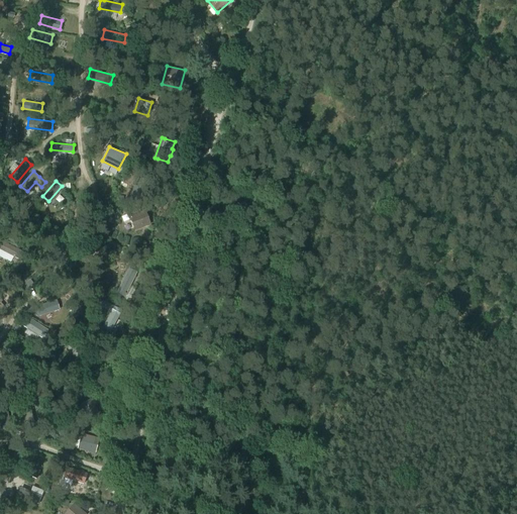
[(138,181),(136,187),(133,186),(130,195),(143,199),(148,185),(138,181)]
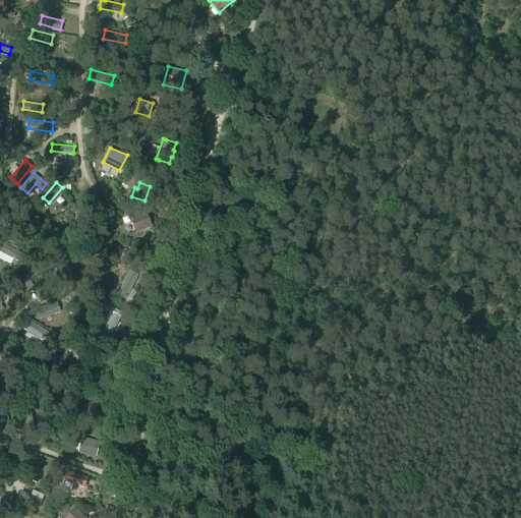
[(130,217),(135,230),(152,224),(147,211),(130,217)]
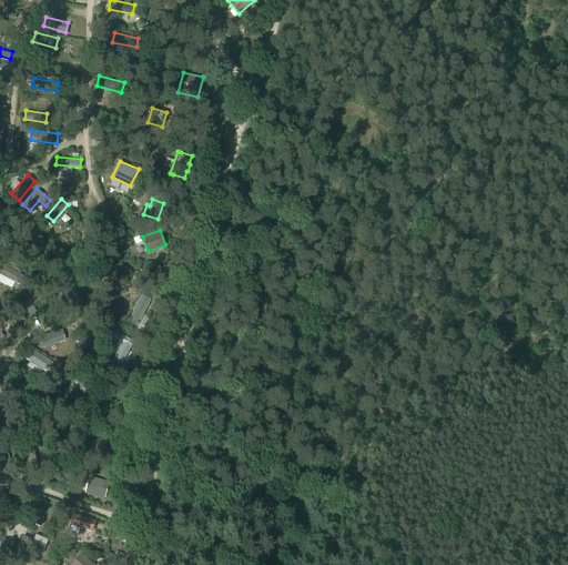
[(1,263),(0,264),(0,272),(20,283),(24,275),(1,263)]
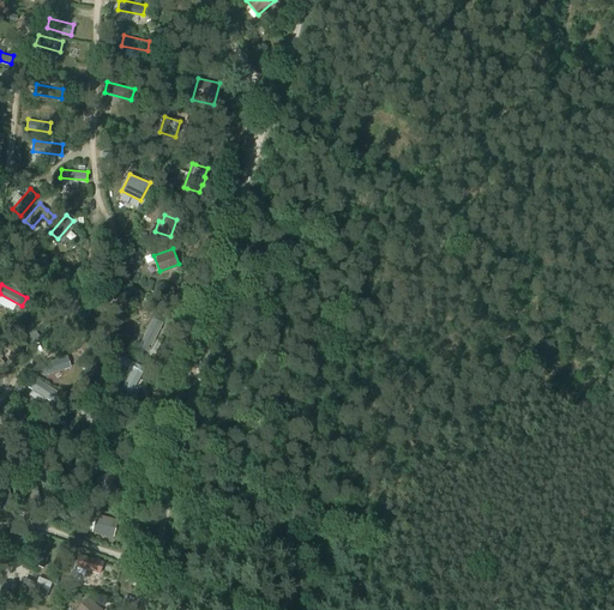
[(144,301),(142,309),(151,310),(152,303),(144,301)]
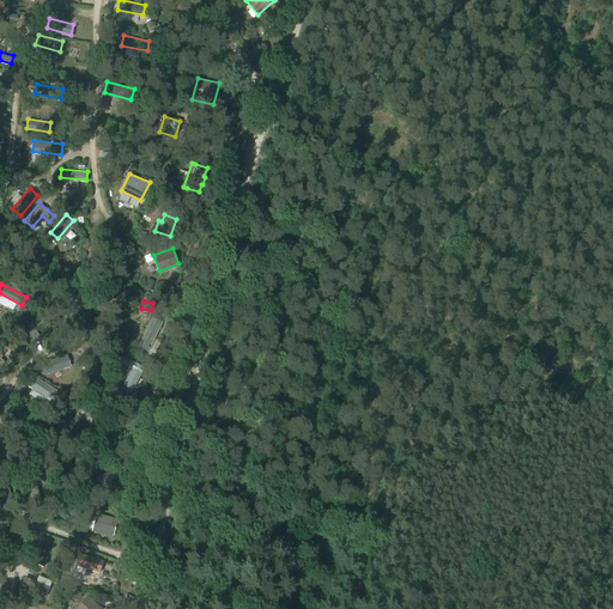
[(163,320),(152,315),(138,345),(149,349),(163,320)]
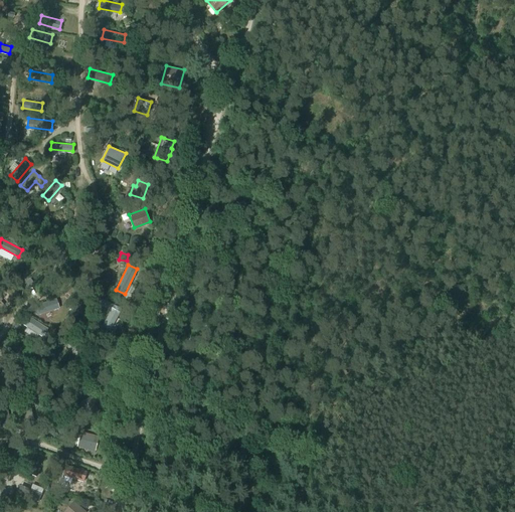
[(56,297),(34,304),(36,313),(58,306),(56,297)]
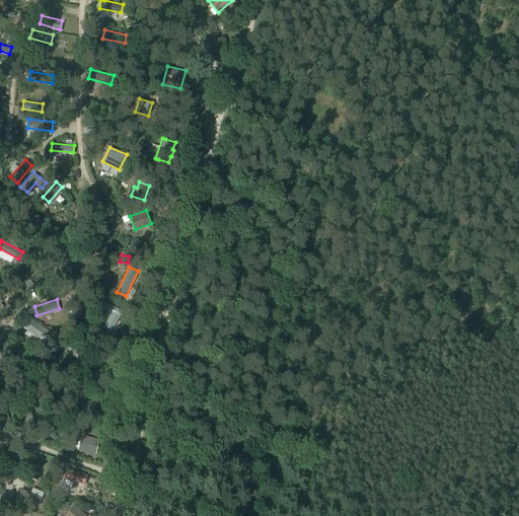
[(103,300),(99,306),(112,313),(103,327),(110,333),(123,311),(116,307),(103,300)]
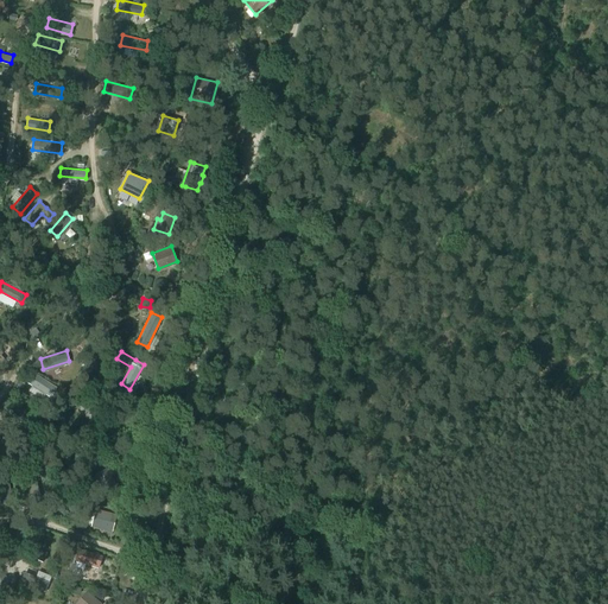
[(33,370),(27,380),(51,394),(56,385),(33,370)]
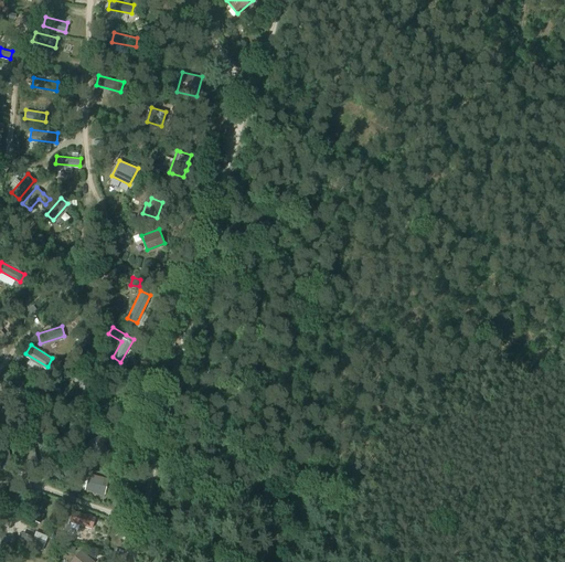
[(75,368),(71,375),(89,386),(94,379),(75,368)]
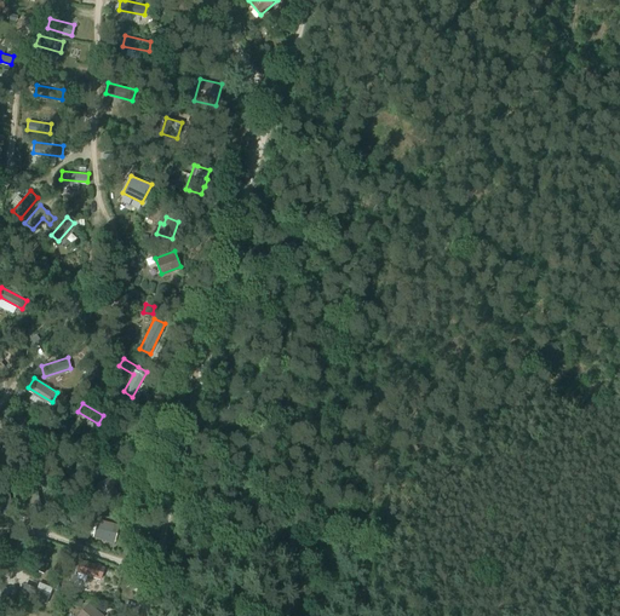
[(109,475),(95,483),(107,507),(124,498),(120,490),(118,491),(109,475)]
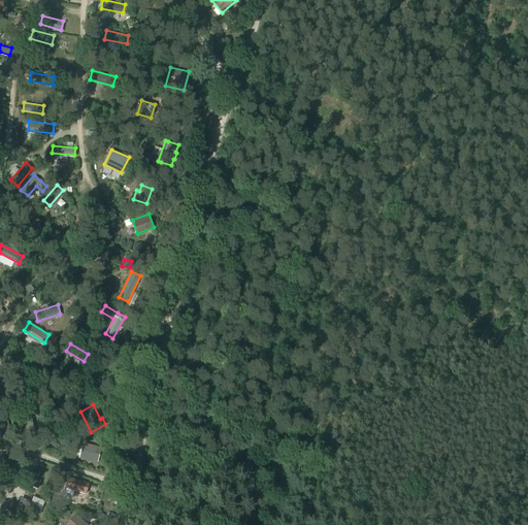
[(6,411),(0,411),(0,431),(1,435),(9,434),(6,411)]
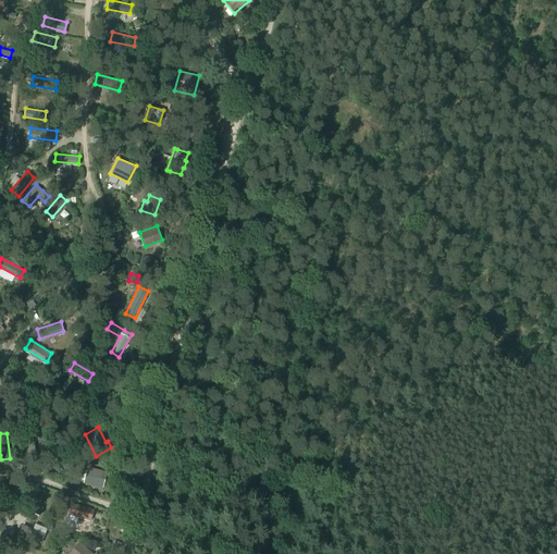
[(37,433),(25,451),(32,455),(42,438),(37,433)]
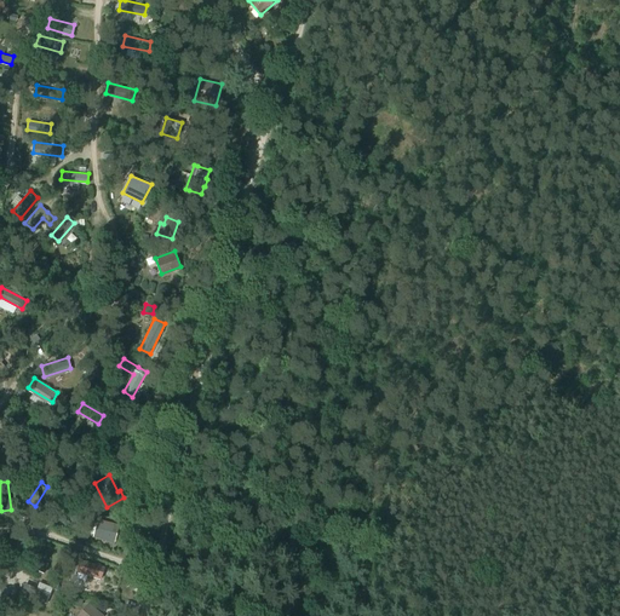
[(119,523),(97,517),(92,535),(114,541),(119,523)]
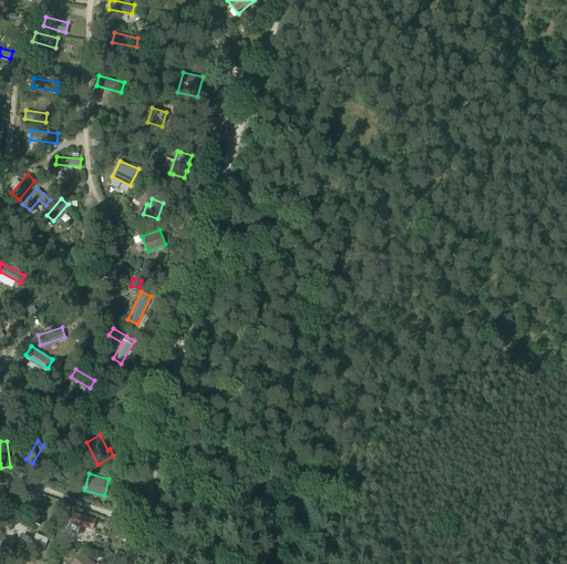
[(22,505),(19,513),(40,522),(43,514),(22,505)]
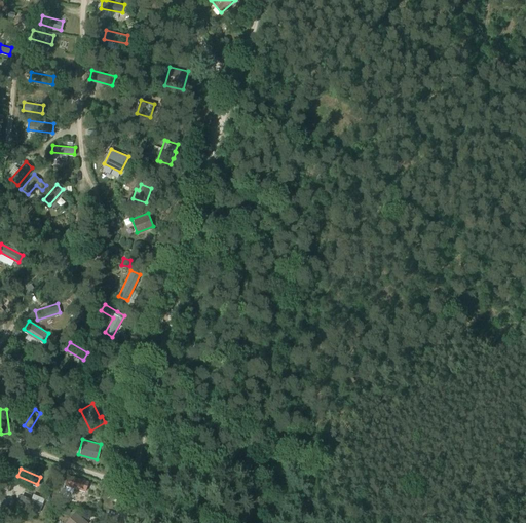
[(68,474),(65,484),(85,491),(88,480),(68,474)]
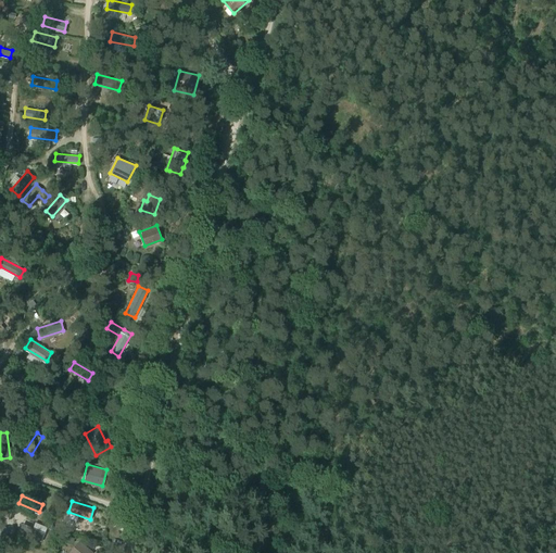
[(4,525),(0,526),(0,551),(10,550),(4,525)]
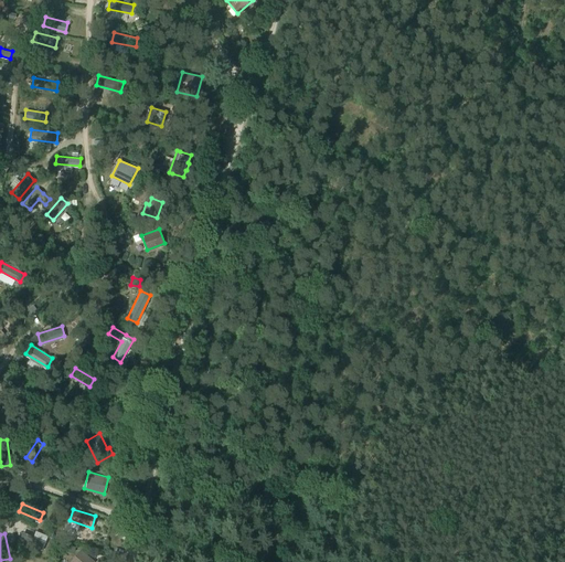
[(31,534),(29,540),(45,545),(48,540),(31,534)]
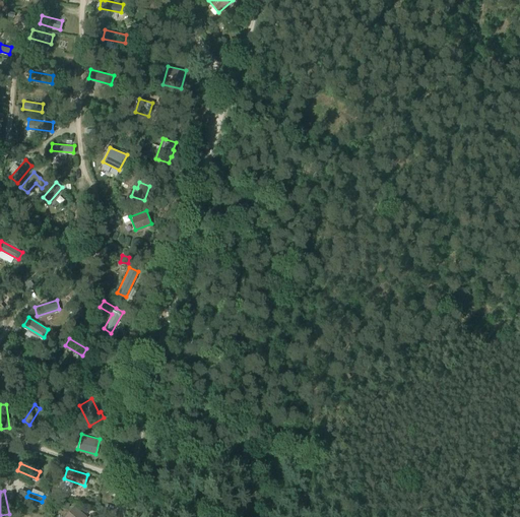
[(85,516),(87,515),(74,504),(63,516),(85,516)]
